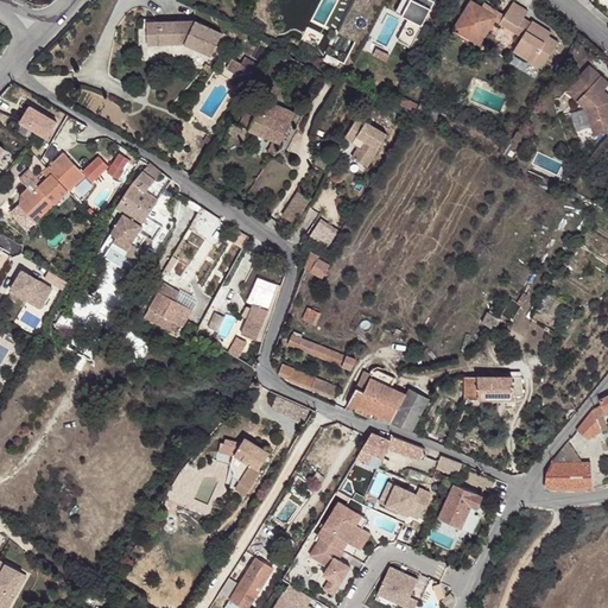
[(356,0),(340,32),(356,43),(379,0),(356,0)]
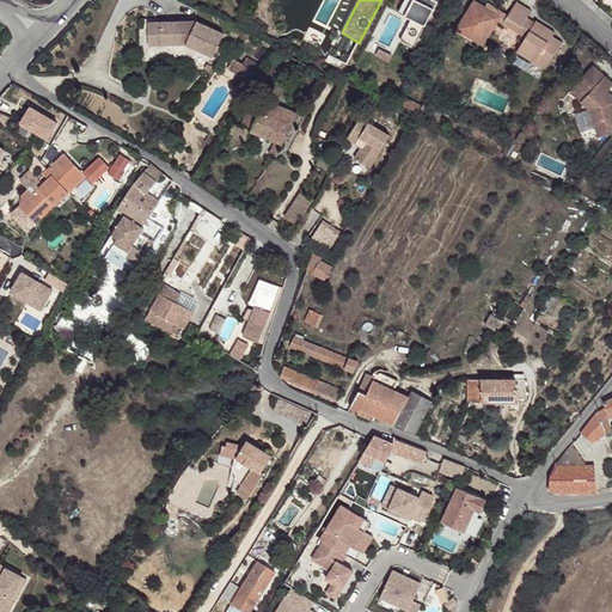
[(415,0),(407,0),(401,13),(407,17),(415,0)]
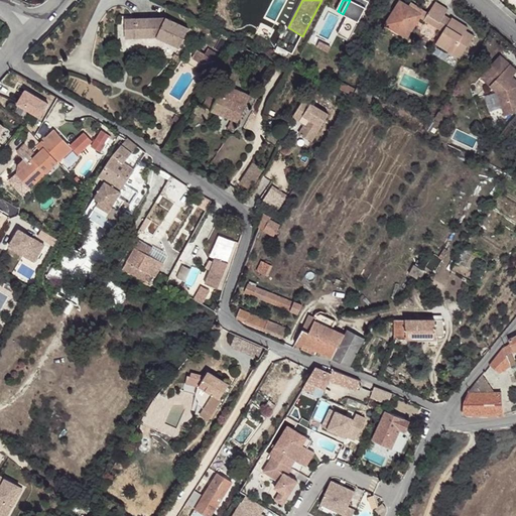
[(350,0),(343,14),(348,16),(339,34),(350,40),(370,2),(366,0),(350,0)]
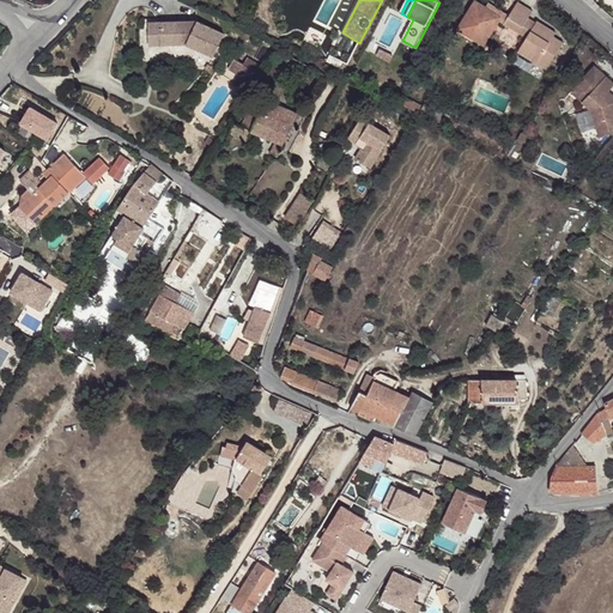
[(502,17),(487,8),(478,2),(460,30),(485,46),(499,22),(502,17)]
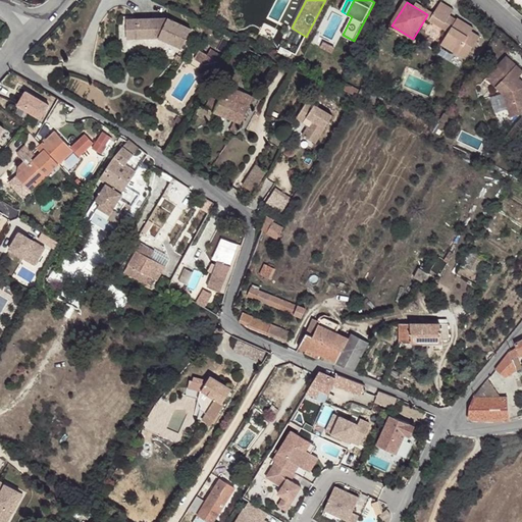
[(434,23),(446,5),(441,3),(435,13),(417,3),(415,7),(427,14),(425,18),(434,23)]
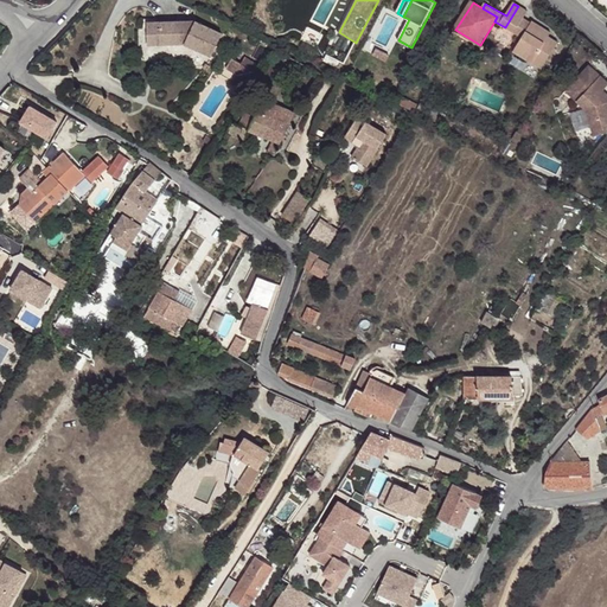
[(528,12),(518,6),(505,27),(522,38),(513,52),(542,70),(558,44),(549,38),(551,33),(532,23),(530,25),(523,20),(528,12)]
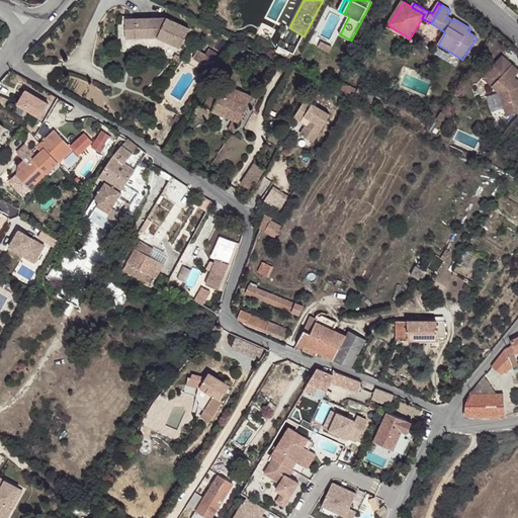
[(137,21),(137,40),(159,39),(180,51),(189,31),(166,20),(137,21)]
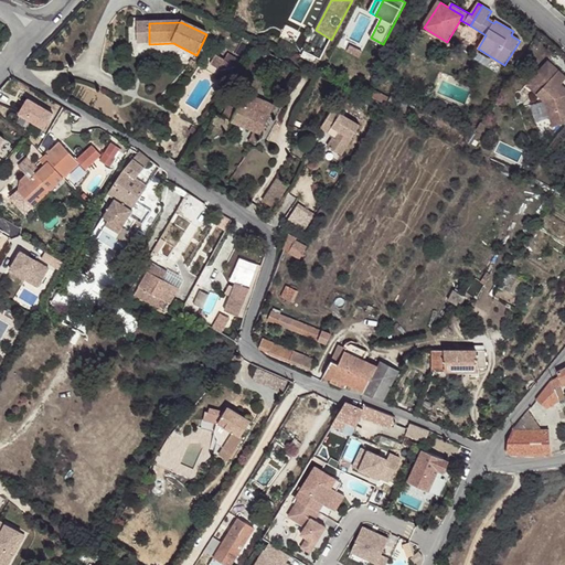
[(137,45),(149,44),(149,23),(137,24),(137,45)]
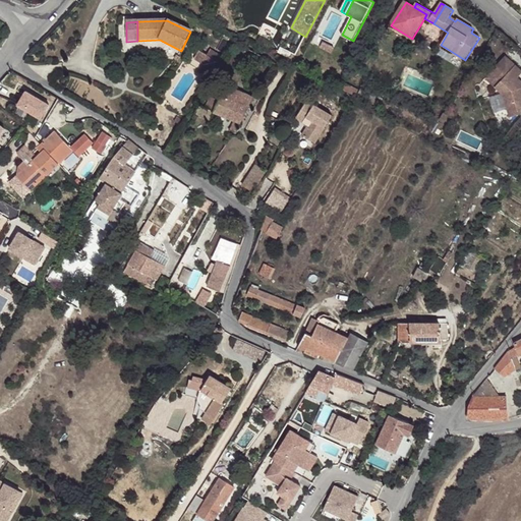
[(409,44),(412,39),(391,25),(388,31),(409,44)]
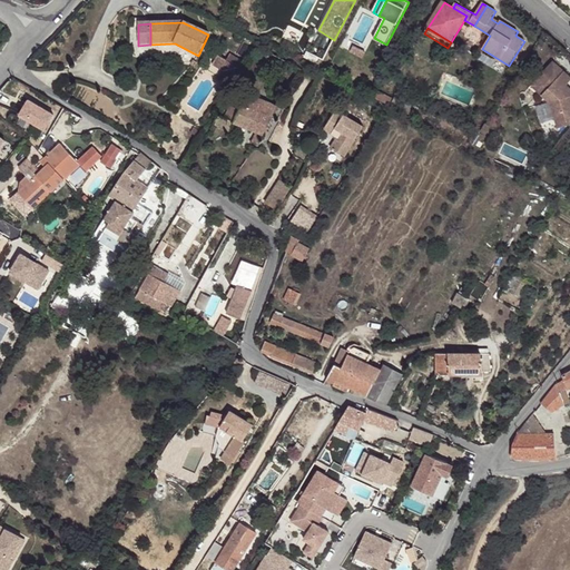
[(366,52),(354,46),(351,51),(363,58),(366,52)]
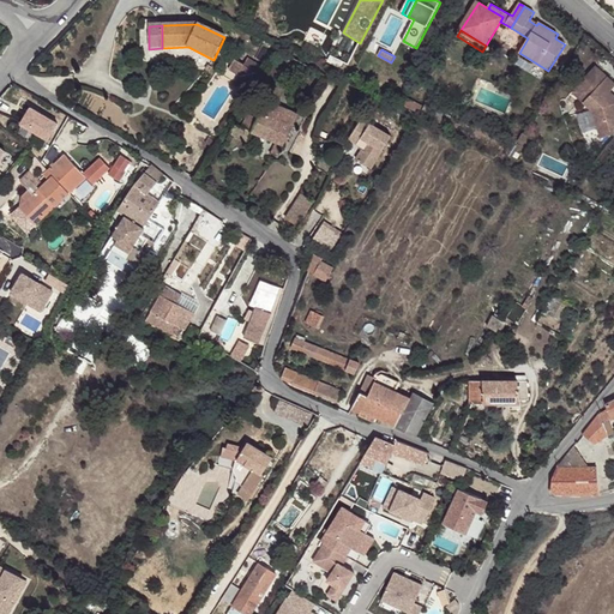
[(263,64),(250,55),(245,62),(258,71),(263,64)]
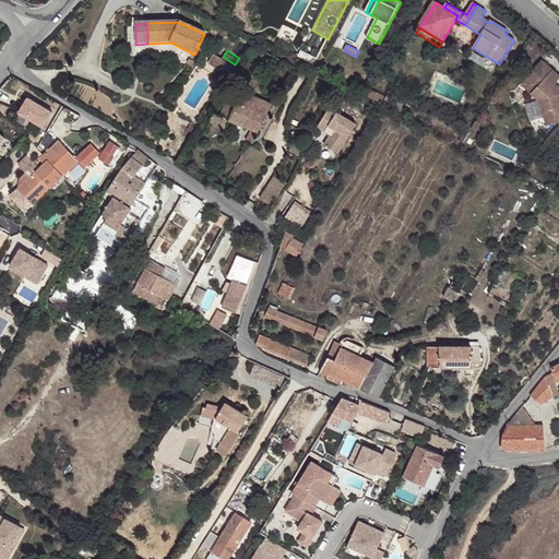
[(215,74),(225,81),(235,64),(223,57),(215,51),(210,60),(221,67),(215,74)]
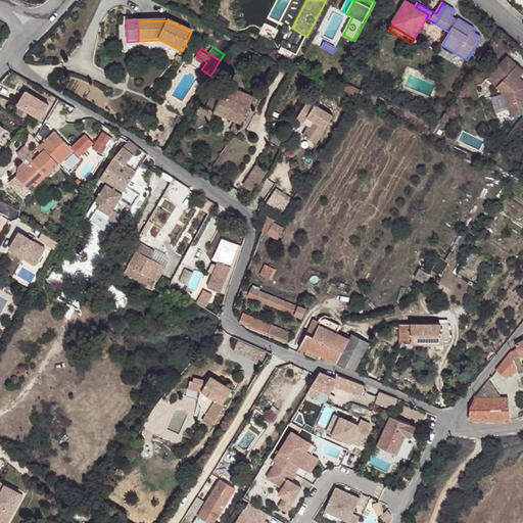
[(522,81),(519,78),(522,73),(522,70),(507,57),(486,80),(505,95),(511,92),(515,103),(510,109),(513,119),(522,115),(522,113),(522,81)]
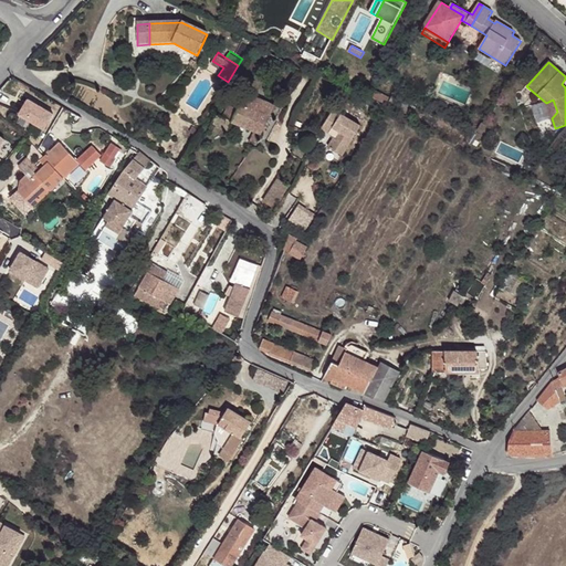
[(391,101),(371,91),(368,95),(388,106),(391,101)]
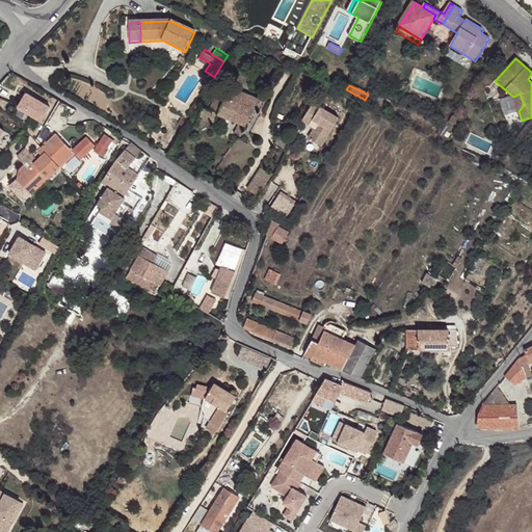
[(260,101),(233,87),(225,103),(217,99),(212,110),(220,114),(241,125),(247,127),(256,110),(260,101)]
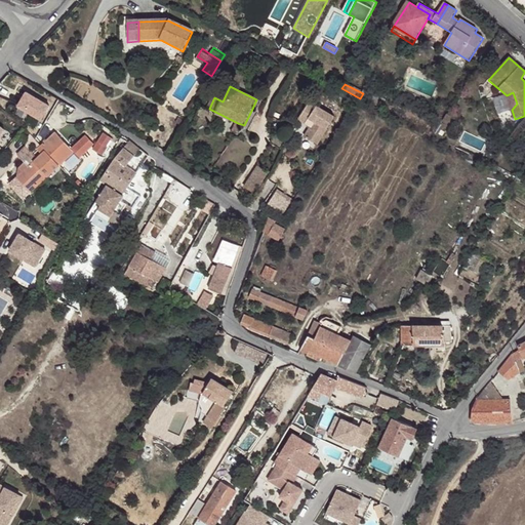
[(365,90),(363,93),(360,98),(384,110),(388,102),(365,90)]
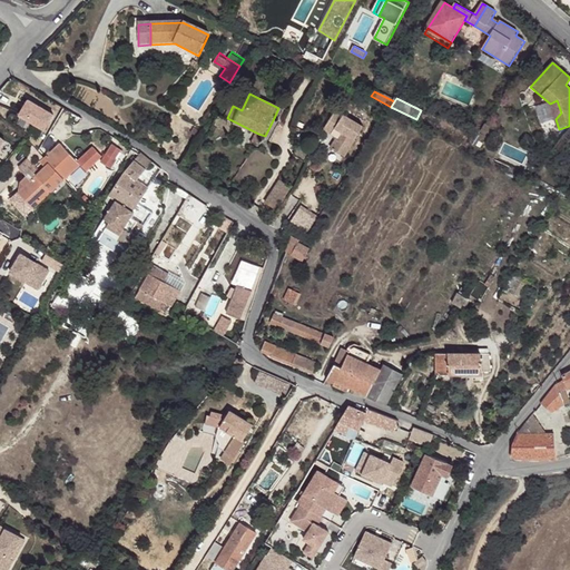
[(557,100),(550,104),(556,119),(561,112),(557,100)]
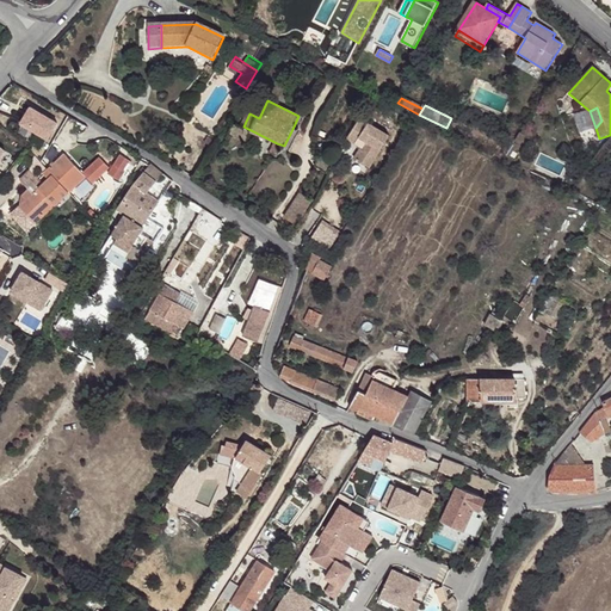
[(57,123),(30,109),(22,125),(49,140),(57,123)]
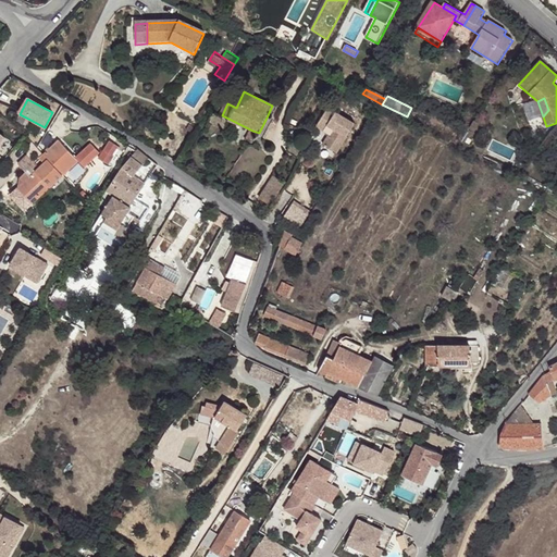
[(329,109),(317,127),(330,136),(322,146),(336,155),(355,125),(329,109)]
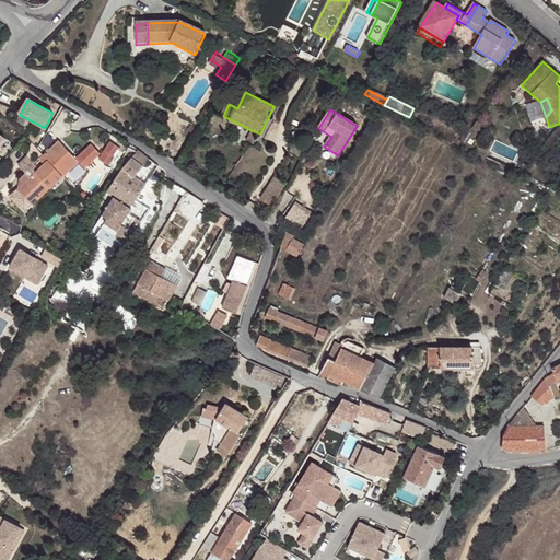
[(228,129),(232,120),(223,116),(217,113),(212,121),(228,129)]
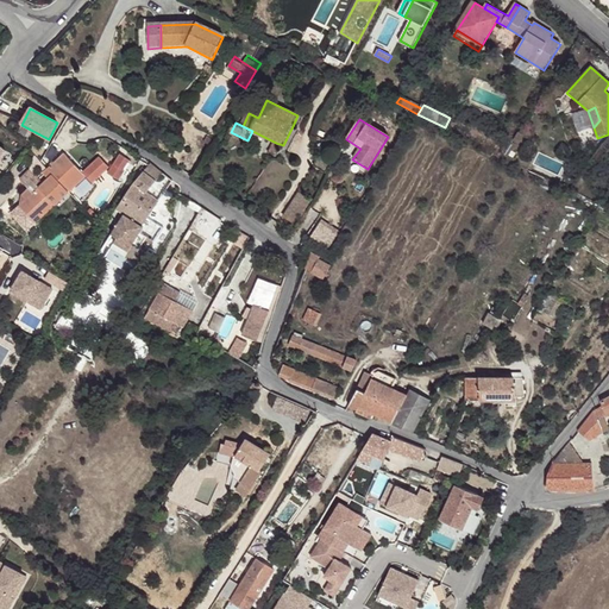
[(520,142),(526,133),(521,130),(515,139),(520,142)]
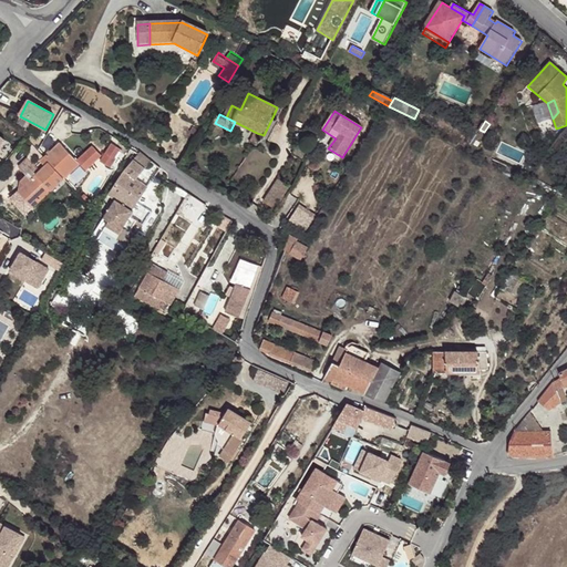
[(257,133),(253,141),(259,144),(264,135),(257,133)]
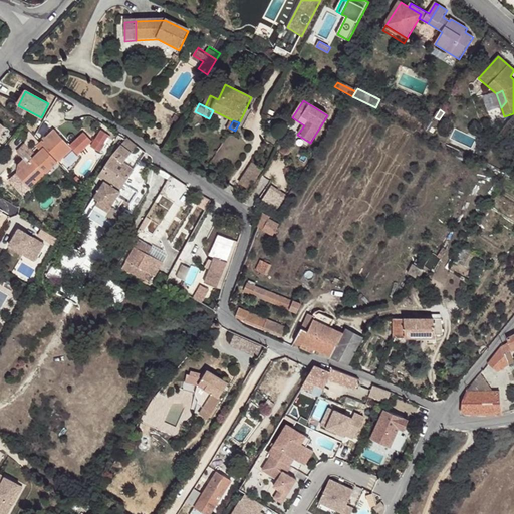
[(275,130),(269,141),(278,147),(283,138),(278,134),(284,124),(275,120),(275,130)]
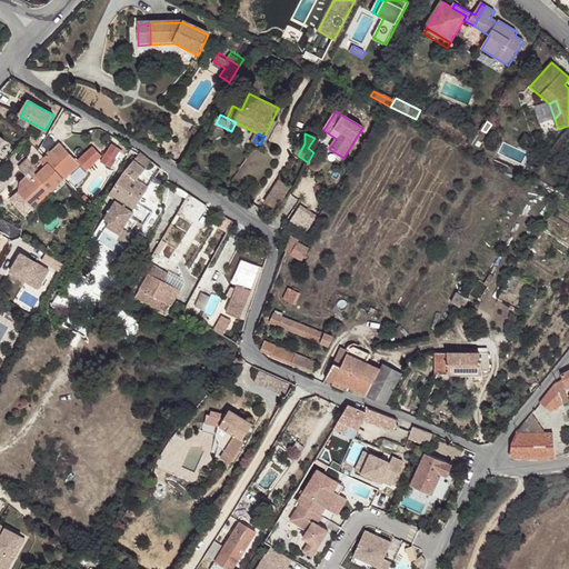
[(61,142),(46,157),(50,162),(66,179),(82,165),(79,161),(61,142)]
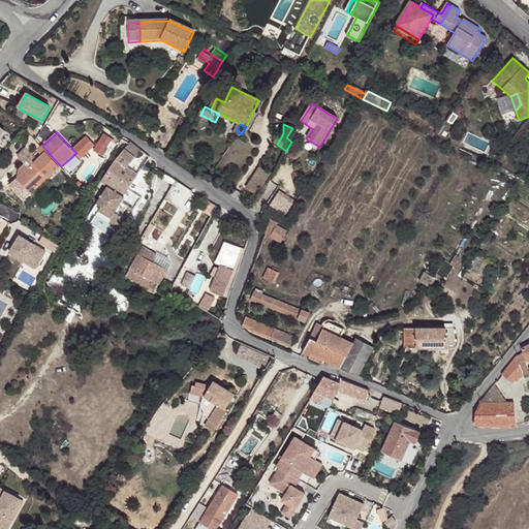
[(95,150),(102,154),(113,137),(105,133),(95,150)]
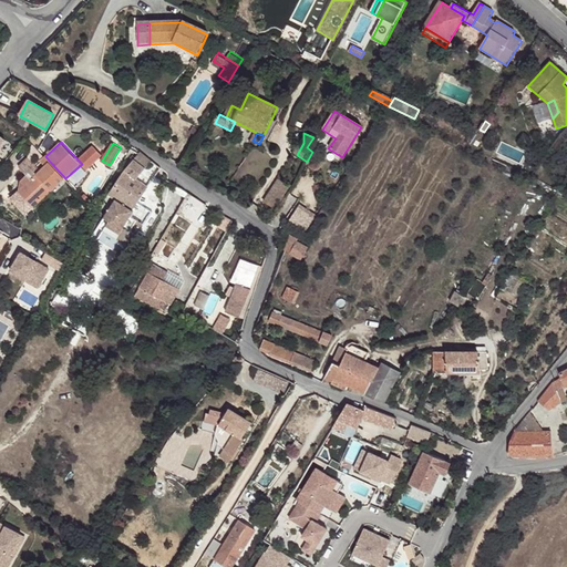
[(94,146),(79,161),(82,164),(88,169),(103,155),(94,146)]
